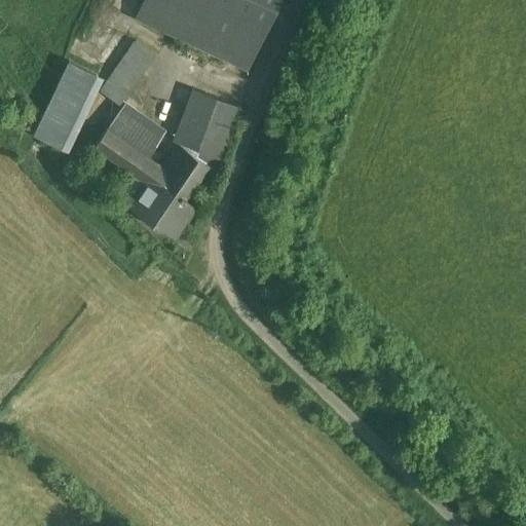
[(279,0),(142,0),(135,17),(248,71),(279,0)]
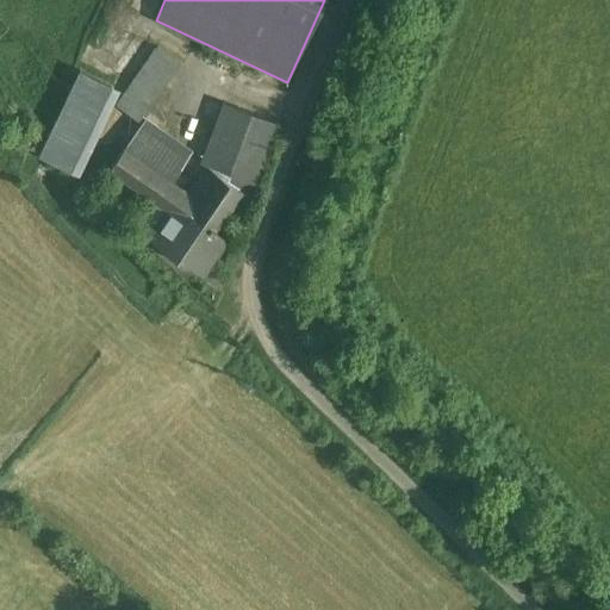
[(157,47),(139,72),(162,88),(180,63),(157,47)]
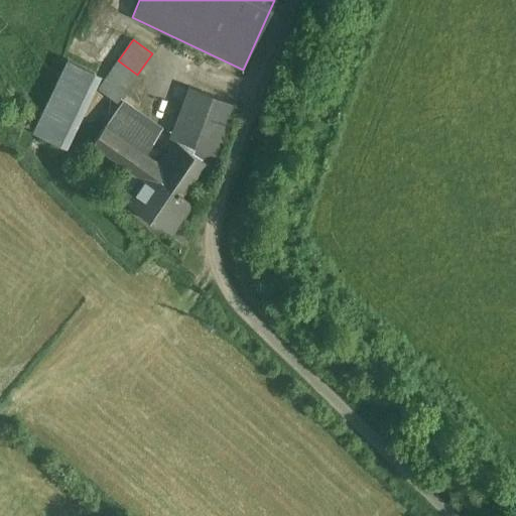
[(118,60),(98,89),(117,103),(137,75),(118,60)]
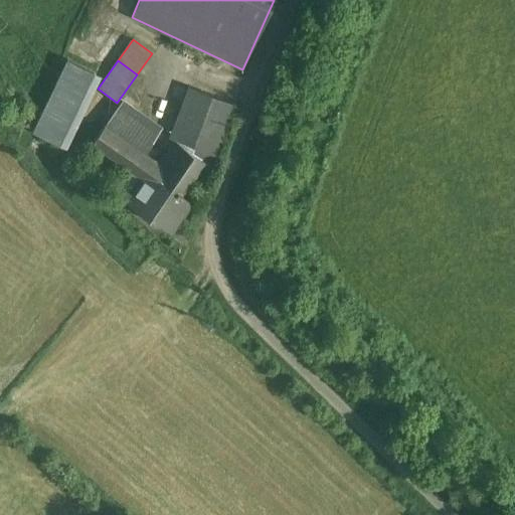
[(93,75),(65,62),(32,132),(65,148),(86,107),(79,104),(93,75)]
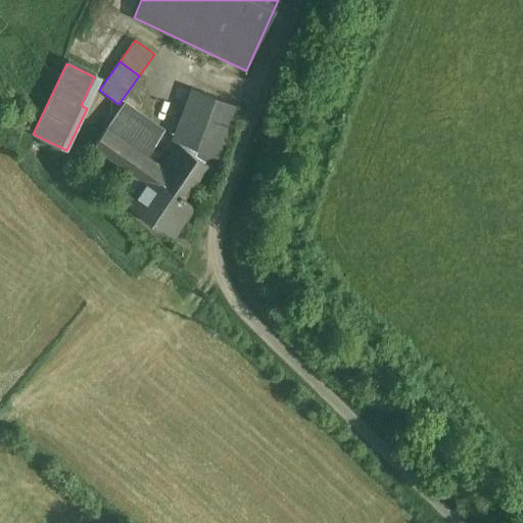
[(235,115),(194,96),(177,141),(216,168),(235,115)]
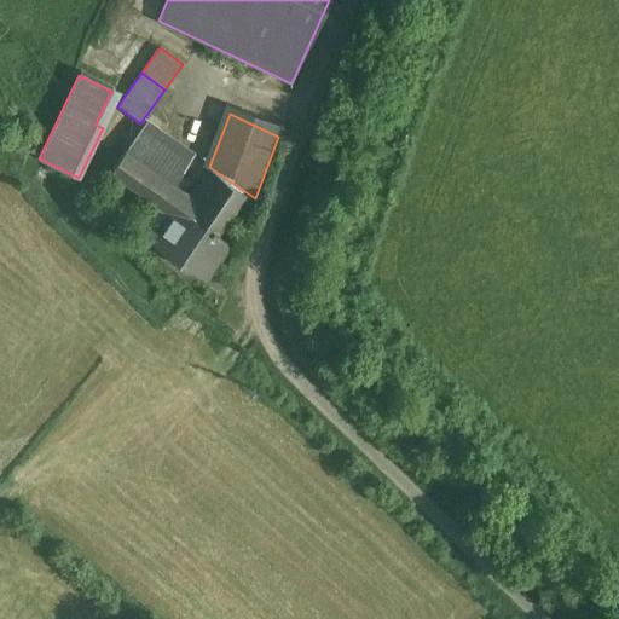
[(190,195),(126,150),(110,171),(171,214),(175,217),(190,195)]
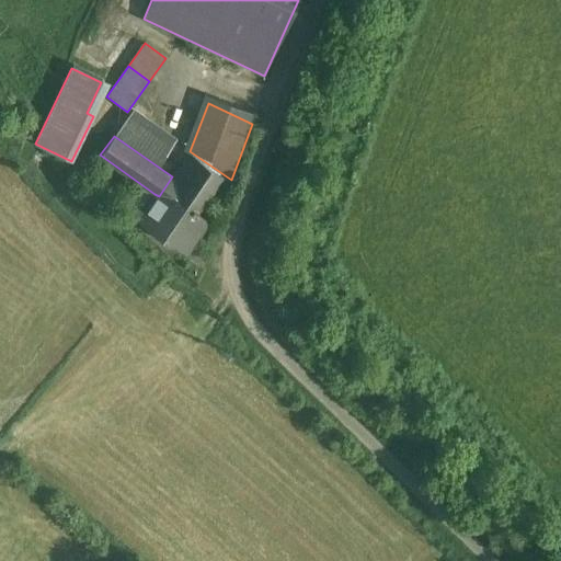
[(172,176),(159,196),(155,194),(138,219),(153,230),(155,228),(189,251),(210,219),(207,217),(231,181),(231,180),(190,151),(172,176)]
